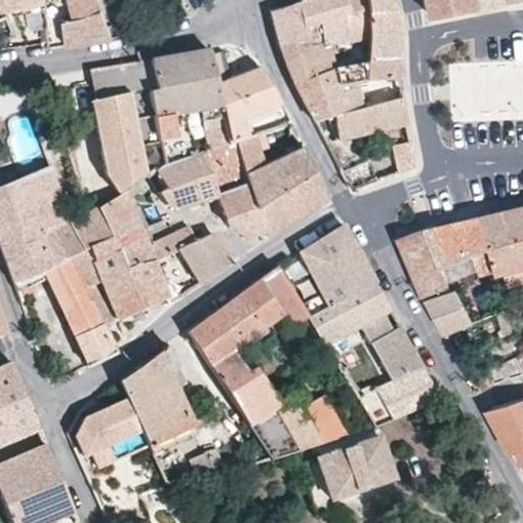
[(0,0),(0,17),(10,14),(9,10),(5,0),(0,0)]
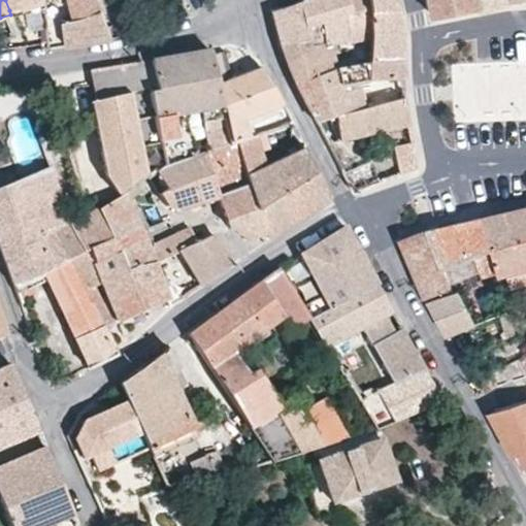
[(5,0),(9,10),(21,5),(24,13),(47,7),(45,0),(5,0)]
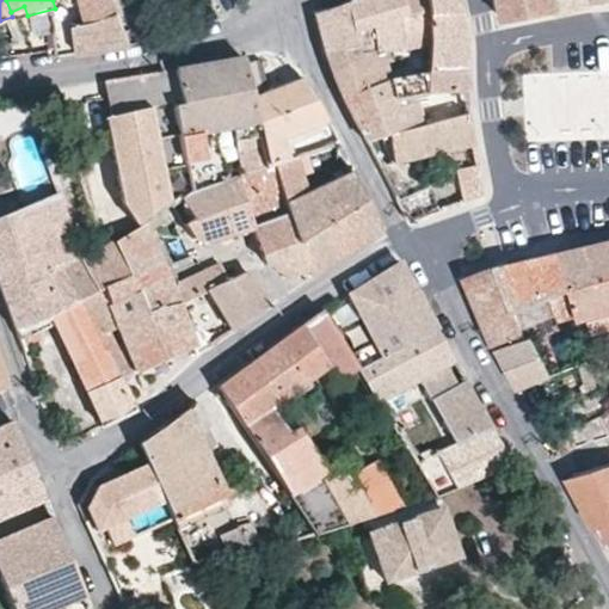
[(85,0),(93,30),(79,32),(80,51),(133,44),(121,12),(116,0),(85,0)]
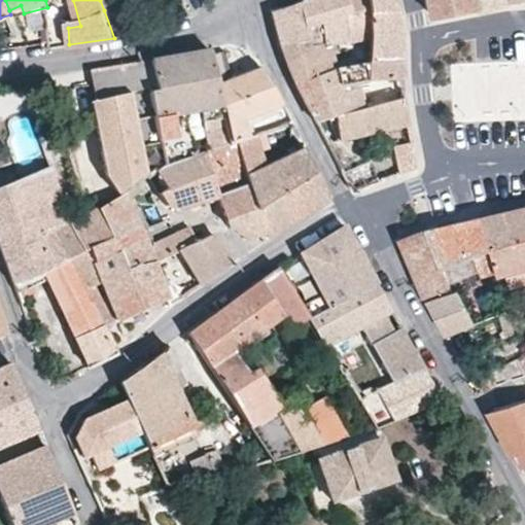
[(353,10),(350,0),(308,0),(274,11),(282,44),(311,39),(309,27),(322,23),(325,43),(334,42),(350,41),(346,11),(353,10)]
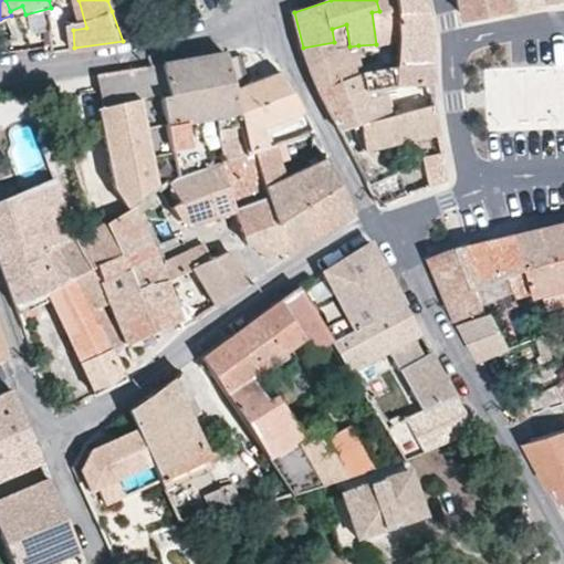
[(397,0),(398,6),(399,19),(399,41),(397,65),(434,62),(432,20),(427,0),(397,0)]
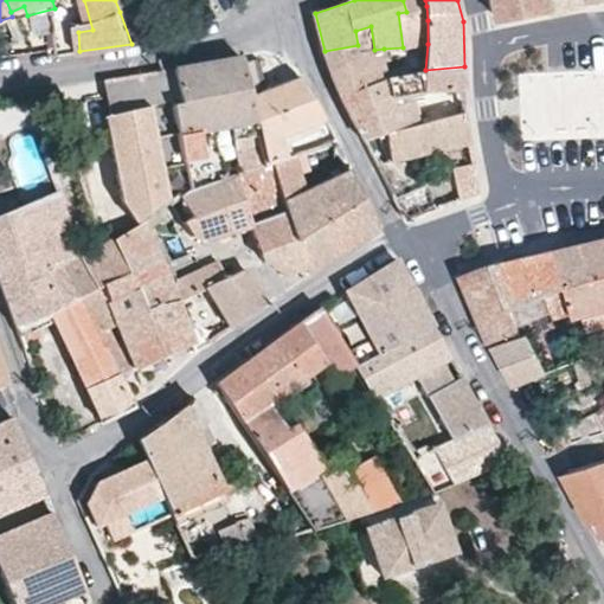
[(498,0),(502,20),(512,18),(589,2),(588,0),(498,0)]
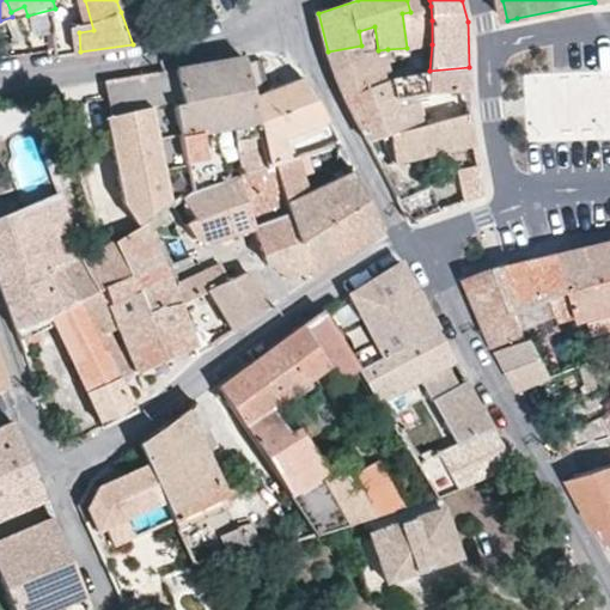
[(28,16),(24,6),(11,12),(12,17),(14,19),(28,16)]
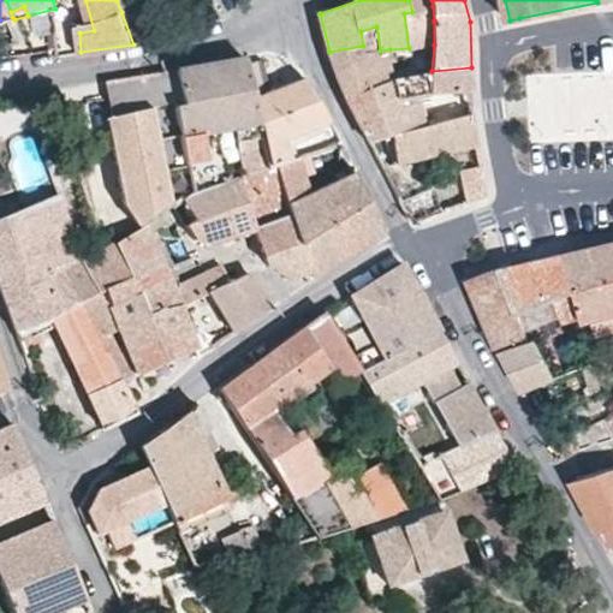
[(434,21),(433,6),(412,12),(404,13),(409,48),(434,45),(434,21)]
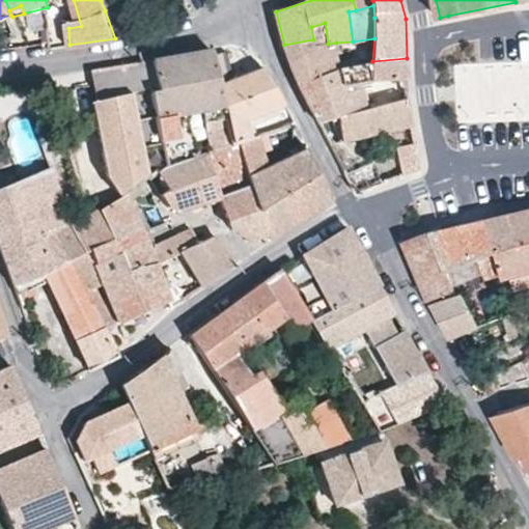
[(314,46),(328,44),(325,23),(311,27),(313,39),(314,46)]
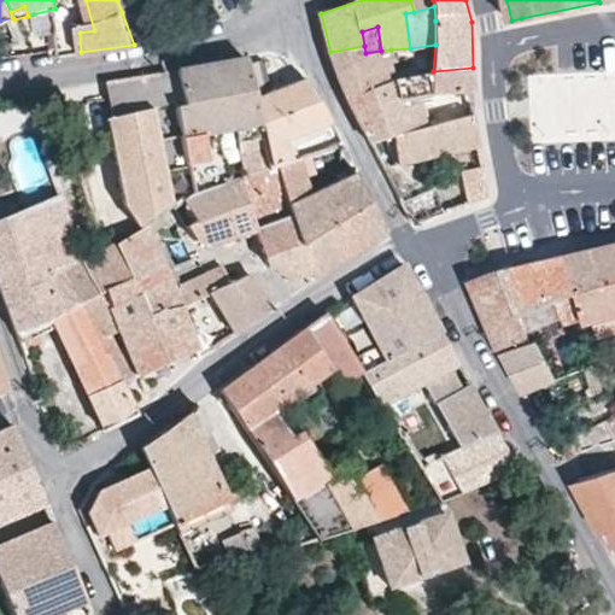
[(343,83),(350,99),(397,78),(391,50),(381,51),(365,53),(364,46),(331,52),(333,59),(343,83)]
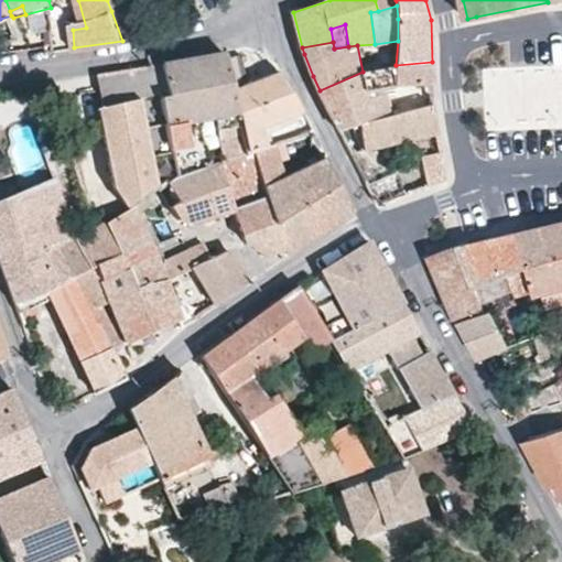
[(246,136),(235,89),(226,52),(163,63),(170,95),(163,96),(176,174),(214,163),(208,149),(193,153),(188,125),(201,122),(218,119),(220,140),(229,139),(246,136)]
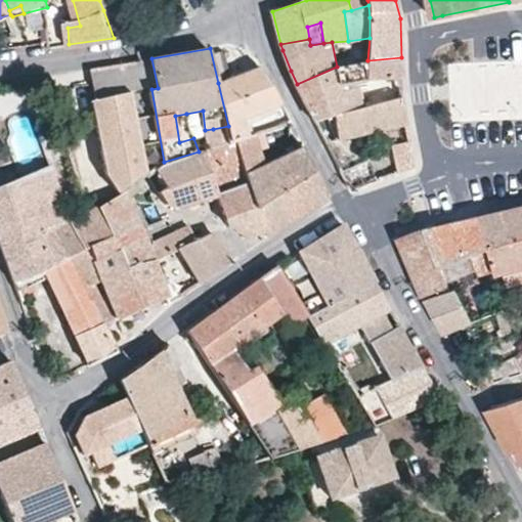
[(341,85),(347,83),(370,79),(402,77),(401,57),(367,60),(337,67),(341,85)]
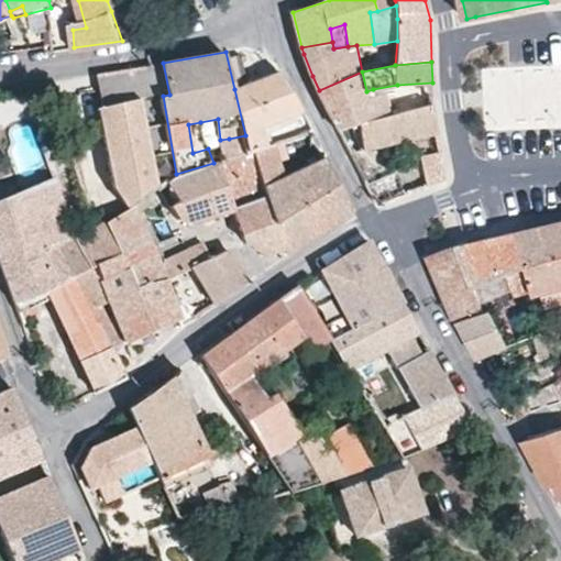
[(103,106),(122,101),(161,92),(163,96),(169,95),(163,63),(98,74),(103,106)]
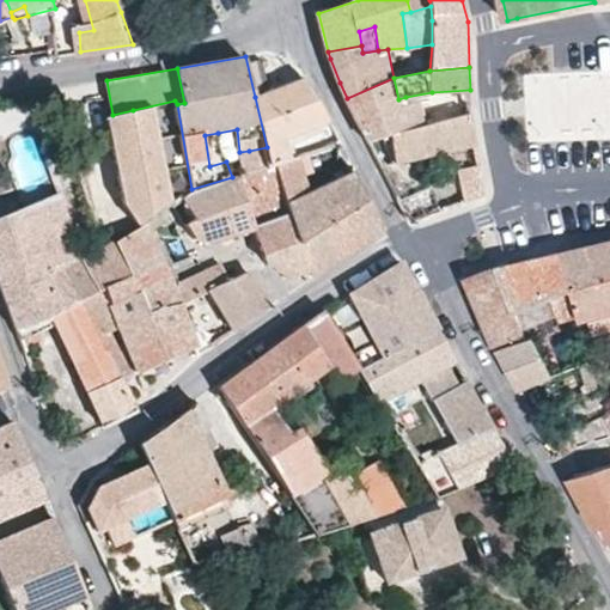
[(286,141),(330,122),(306,77),(285,85),(255,97),(267,147),(270,164),(275,163),(292,158),(286,141)]
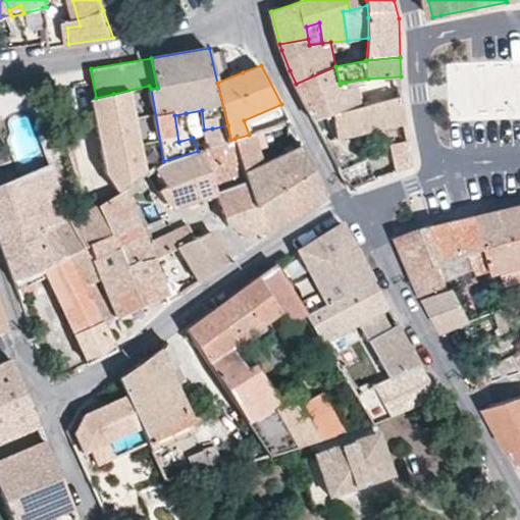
[(340,85),(335,66),(296,84),(306,104),(314,120),(316,119),(363,106),(359,87),(347,89),(346,83),(340,85)]
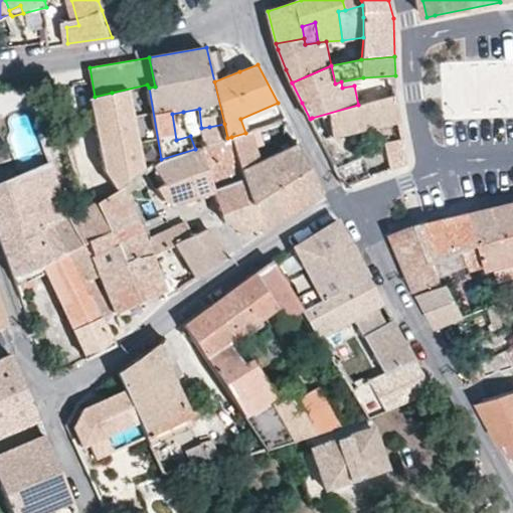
[(154,164),(161,159),(149,88),(147,84),(112,93),(119,128),(129,183),(142,174),(147,170),(154,164)]
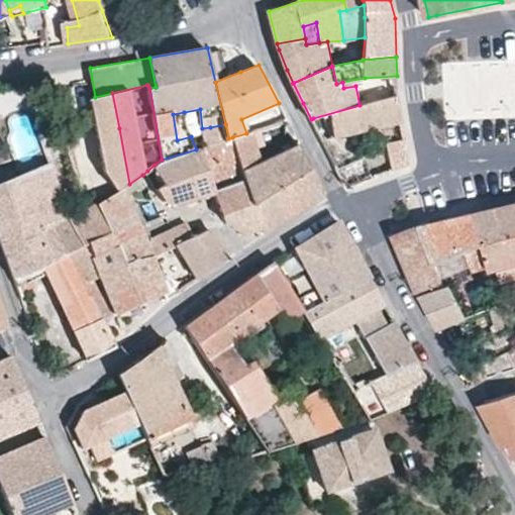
[(397,94),(359,105),(313,118),(324,139),(402,121),(397,94)]
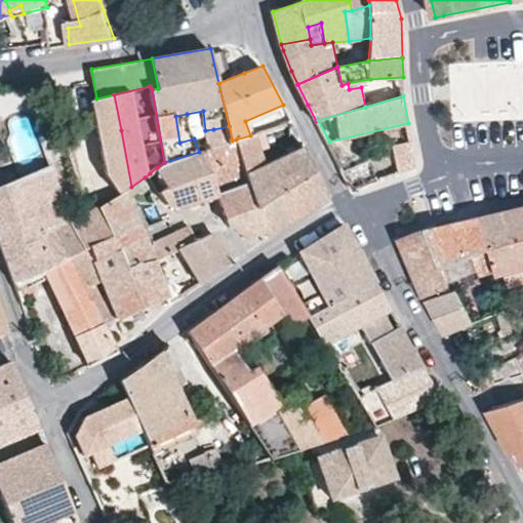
[(179,143),(194,138),(187,114),(175,116),(179,143)]
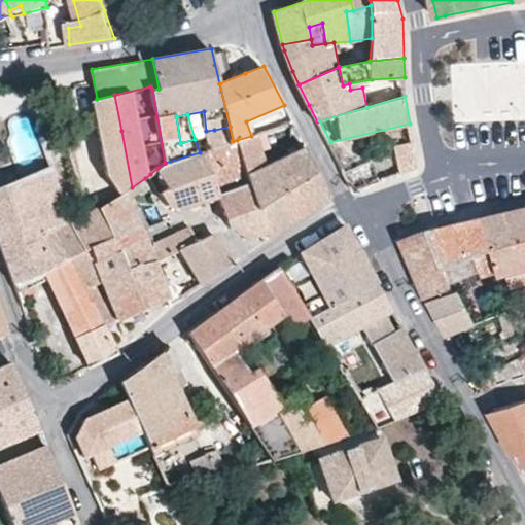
[(214,130),(217,146),(233,141),(230,127),(214,130)]
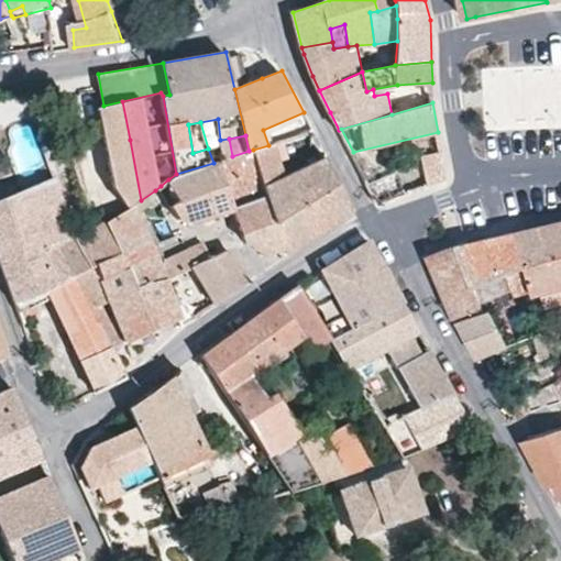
[(268,145),(253,150),(264,184),(284,175),(279,160),(289,156),(284,140),(268,145)]
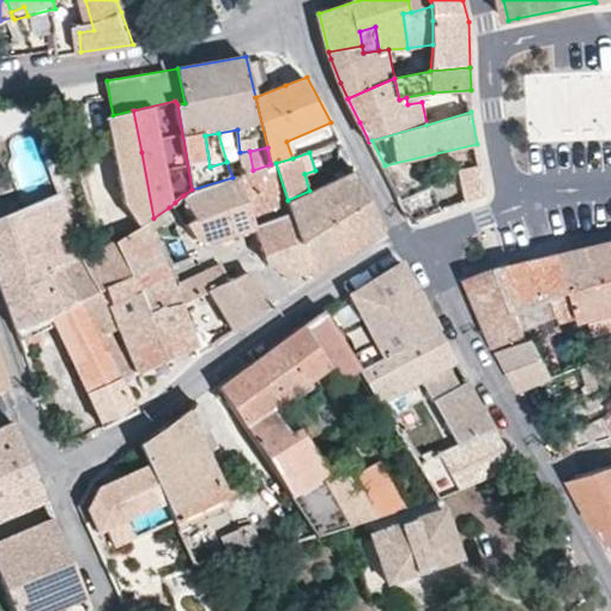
[(197,239),(211,242),(256,229),(256,225),(292,212),(288,200),(276,163),(271,164),(253,170),(233,177),(192,189),(183,195),(186,201),(198,219),(188,223),(197,239)]
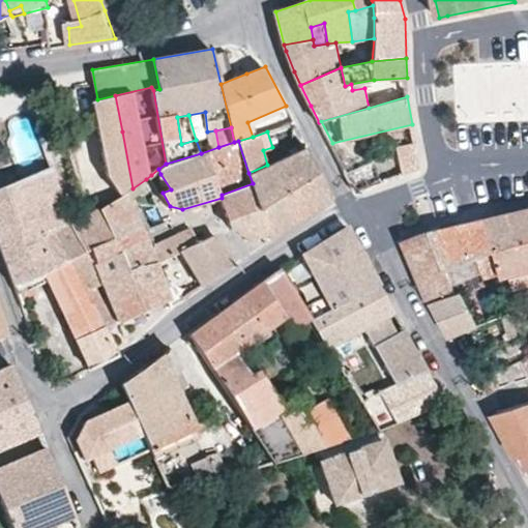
[(409,172),(421,169),(416,142),(404,145),(409,172)]
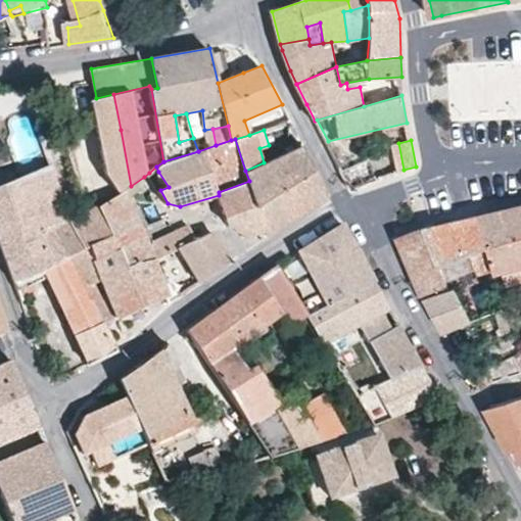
[(329,197),(320,180),(302,145),(264,162),(245,171),(249,181),(265,230),(266,235),(270,234),(329,197)]
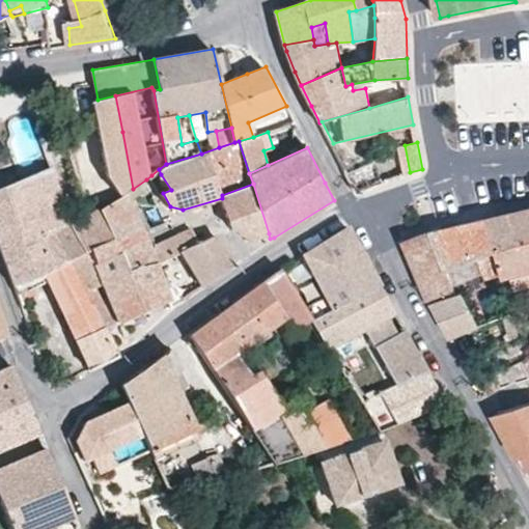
[(360,189),(384,181),(373,159),(346,170),(354,187),(356,188),(358,189),(360,189)]
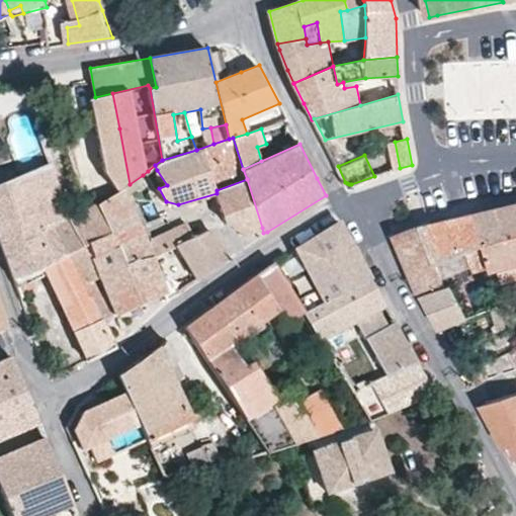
[(38,277),(35,269),(45,265),(48,273),(75,331),(101,319),(100,315),(98,316),(85,288),(62,242),(53,225),(68,218),(64,205),(52,163),(0,183),(0,236),(14,277),(16,278),(19,286),(38,277)]
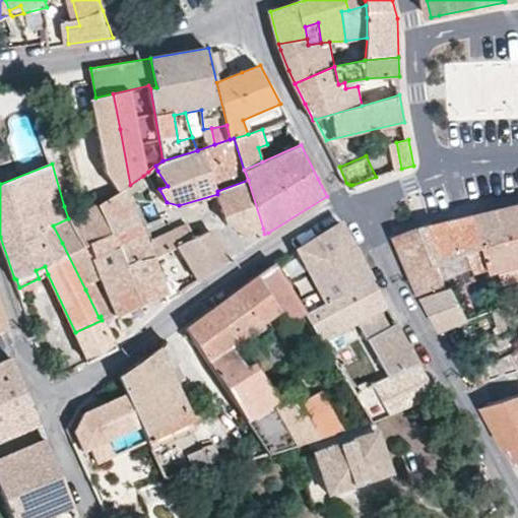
[(130,185),(105,201),(95,206),(68,218),(74,231),(84,246),(111,232),(114,237),(141,227),(129,198),(134,194),(147,184),(143,176),(130,185)]
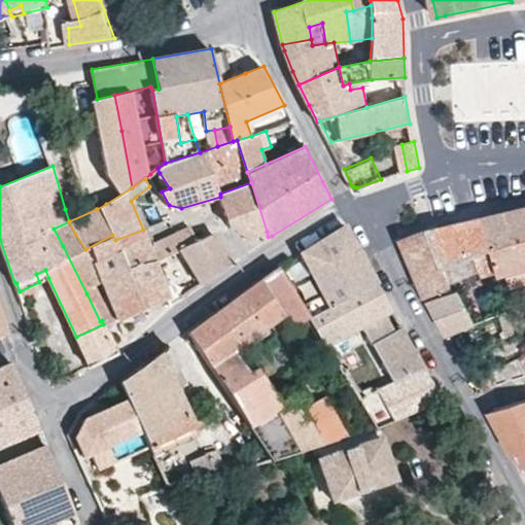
[(249,238),(267,232),(251,182),(220,194),(220,197),(230,225),(249,238)]
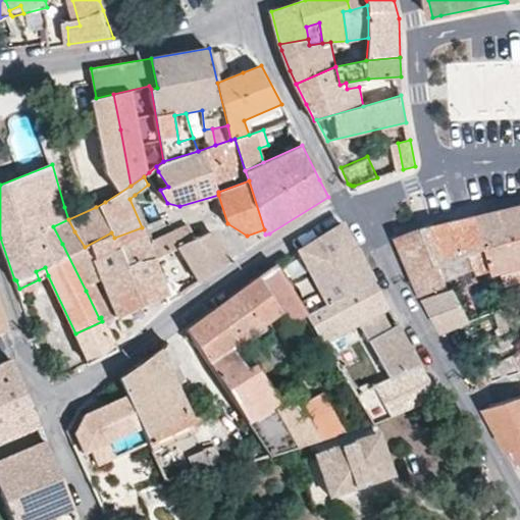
[(142,227),(147,224),(135,195),(130,199),(142,227)]
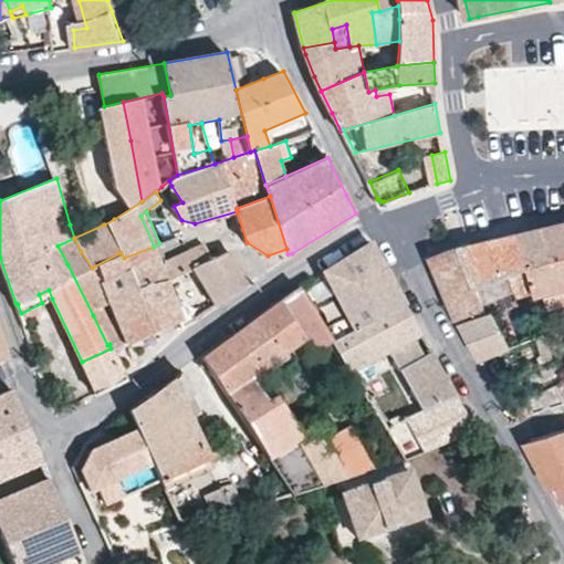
[(563,220),(551,223),(460,246),(432,256),(440,273),(459,317),(486,305),(479,286),(510,273),(519,295),(536,290),(538,294),(544,292),(563,286),(563,220)]
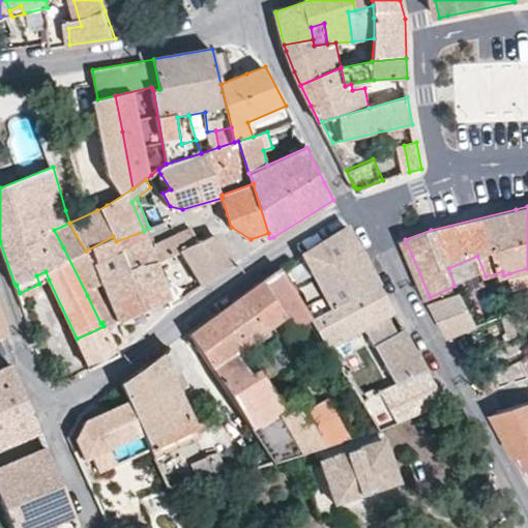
[(172,227),(170,221),(149,228),(144,231),(150,246),(155,244),(152,235),(172,227)]
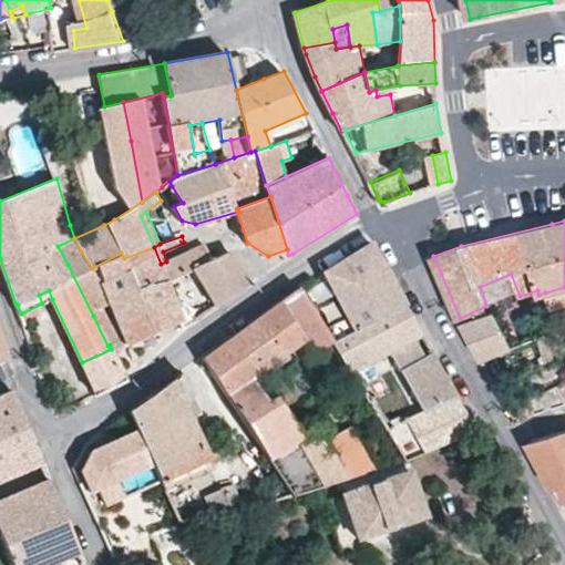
[(58,246),(68,265),(93,316),(108,346),(110,345),(111,349),(113,351),(120,348),(126,345),(116,322),(106,297),(101,283),(92,268),(81,252),(74,238),(58,246)]
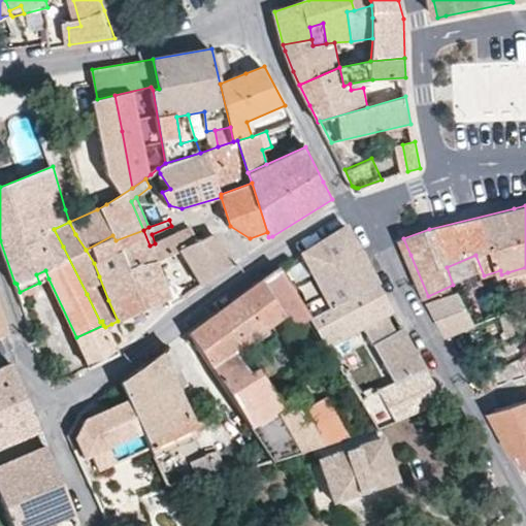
[(379,283),(348,226),(301,254),(316,280),(330,307),(379,283)]
